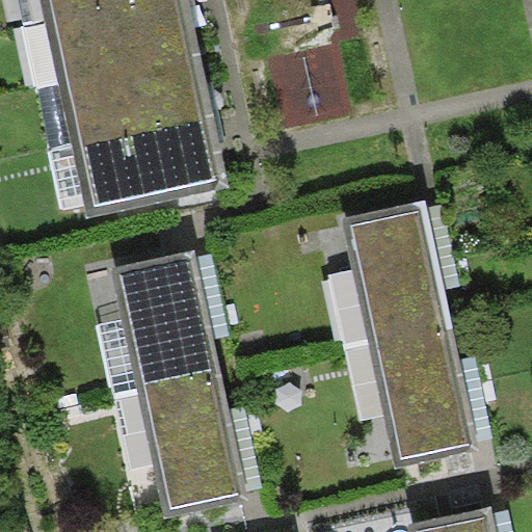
[(157,0),(40,0),(45,23),(157,0)]
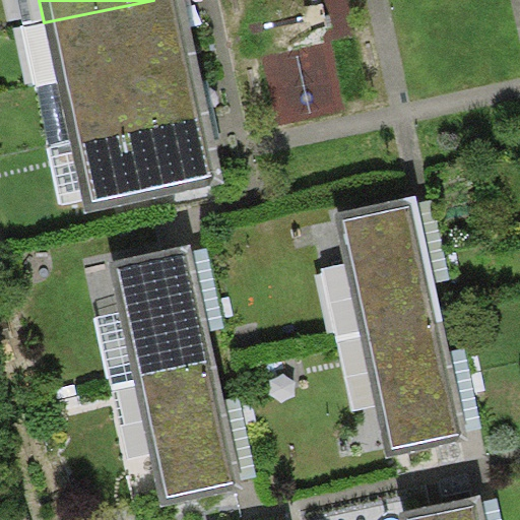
[(196,49),(185,0),(153,0),(44,22),(56,77),(196,49)]
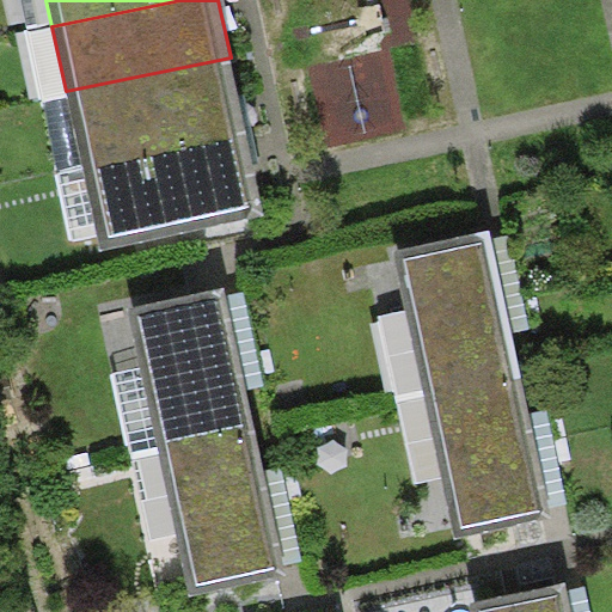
[(246,129),(231,57),(66,91),(81,165),(246,129)]
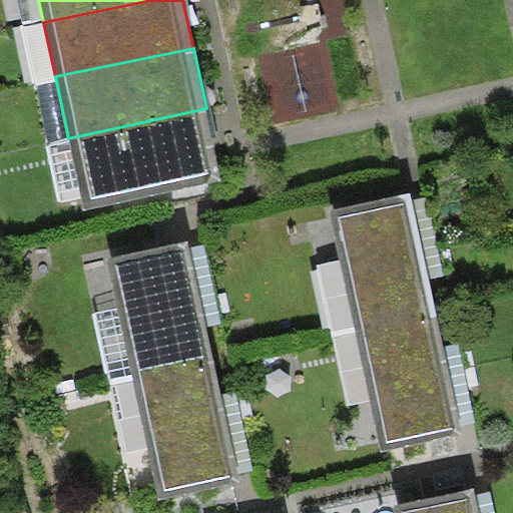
[(222,180),(206,108),(68,138),(84,210),(222,180)]
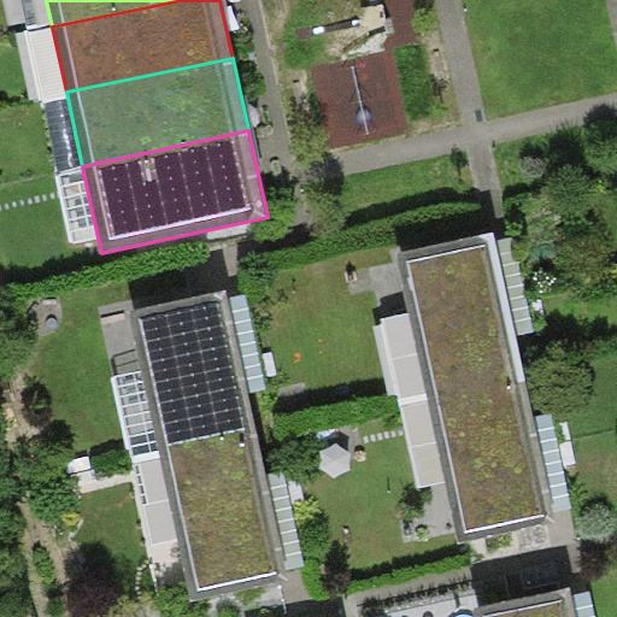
[(494,231),(395,253),(427,393),(524,372),(517,335),(497,240),(494,231)]
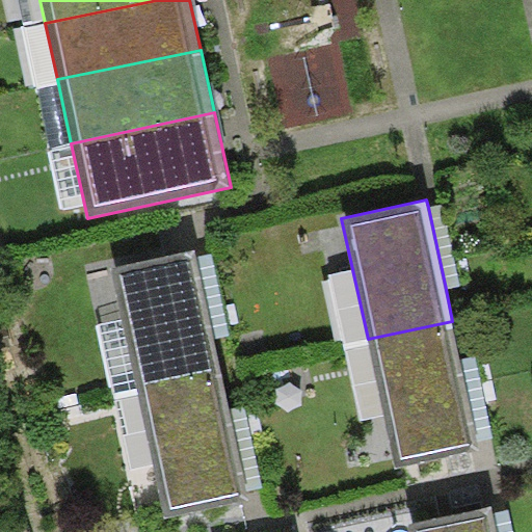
[(443,204),(428,207),(446,289),(460,286),(443,204)]
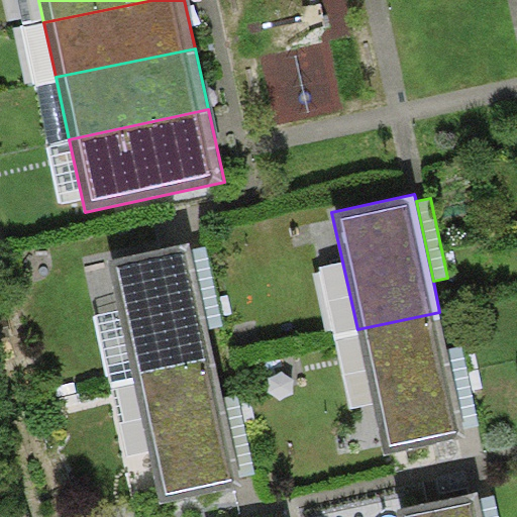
[(191,241),(110,259),(135,377),(216,359),(209,328),(192,248),(191,241)]
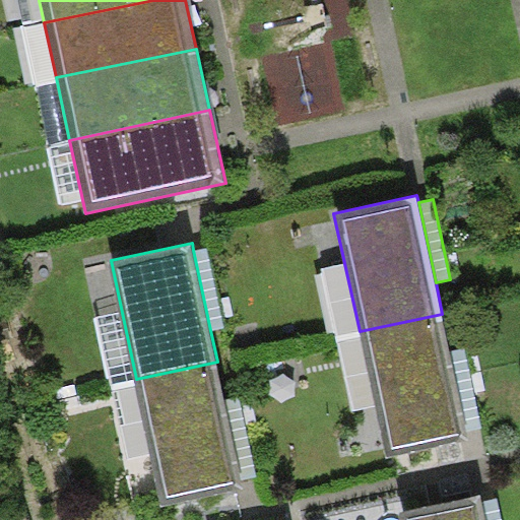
[(208,247),(193,250),(210,330),(225,327),(208,247)]
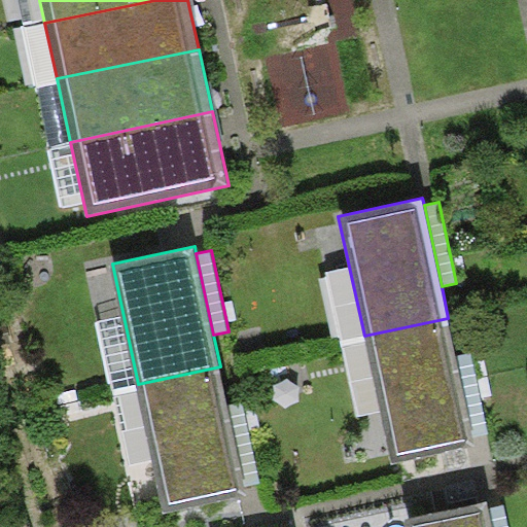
[(448,318),(364,336),(392,464),(476,446),(473,436),(456,356),(448,318)]
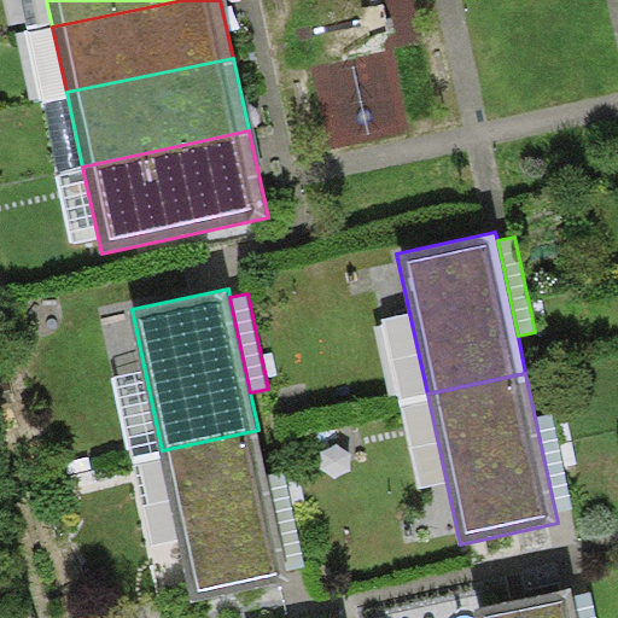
[(554,414),(535,418),(555,512),(573,508),(554,414)]
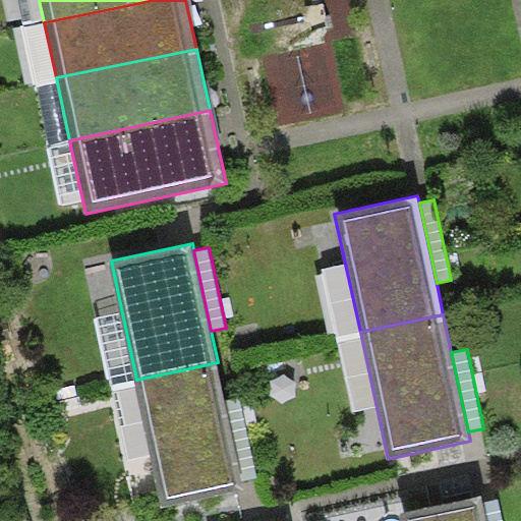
[(218,362),(136,380),(164,507),(245,488),(243,481),(226,399),(218,362)]
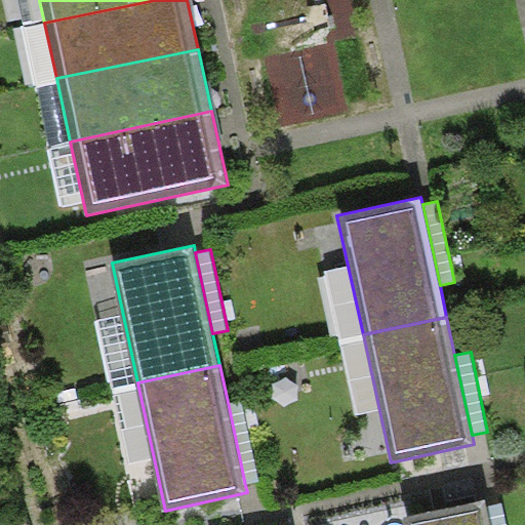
[(243,399),(228,402),(245,485),(259,481),(243,399)]
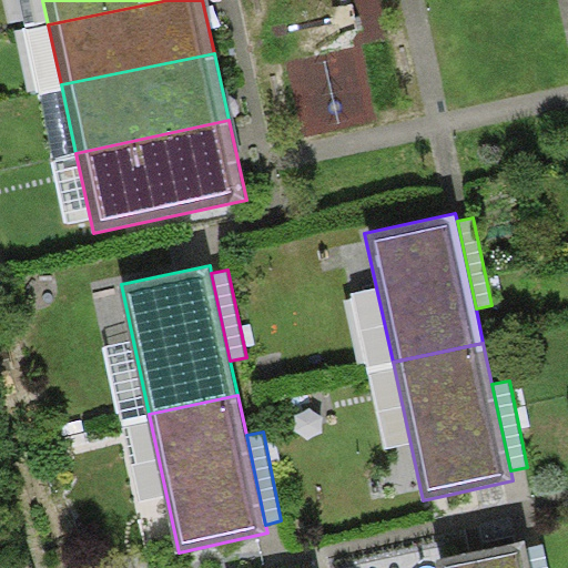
[(525,539),(437,558),(438,567),(530,567),(527,546),(525,539)]
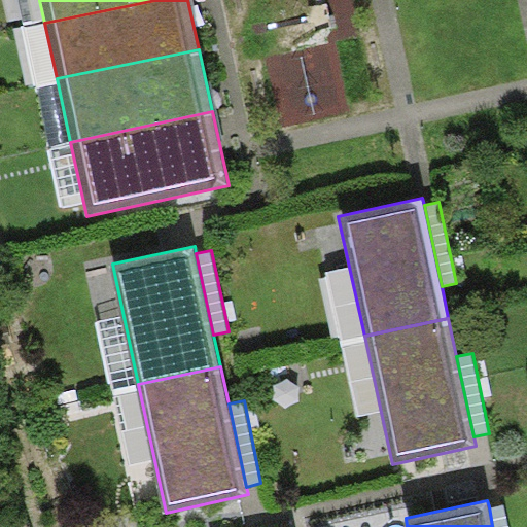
[(510,526),(505,503),(489,506),(492,526),(510,526)]
